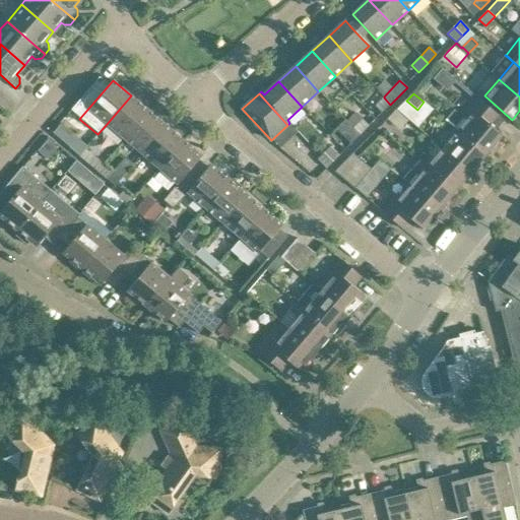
[(148,111),(131,95),(107,124),(125,138),(148,111)]
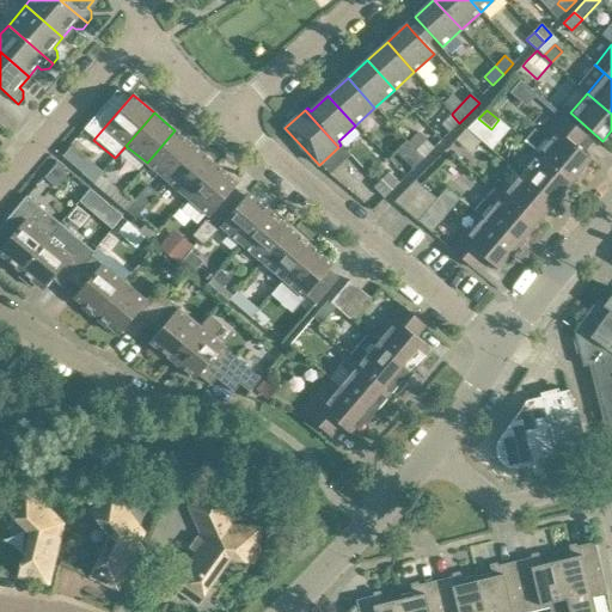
[(459,123),(452,115),(441,126),(450,133),(459,123)]
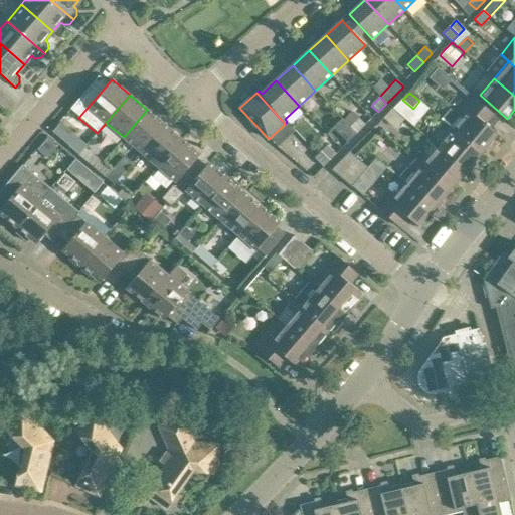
[(450,109),(442,119),(450,126),(481,153),(497,134),(491,129),(499,119),(494,115),(479,102),(476,100),(474,98),(459,116),(450,109)]
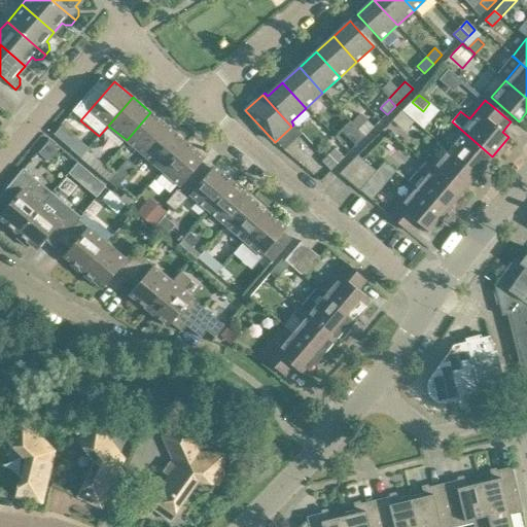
[(150,112),(127,140),(144,155),(168,128),(150,112)]
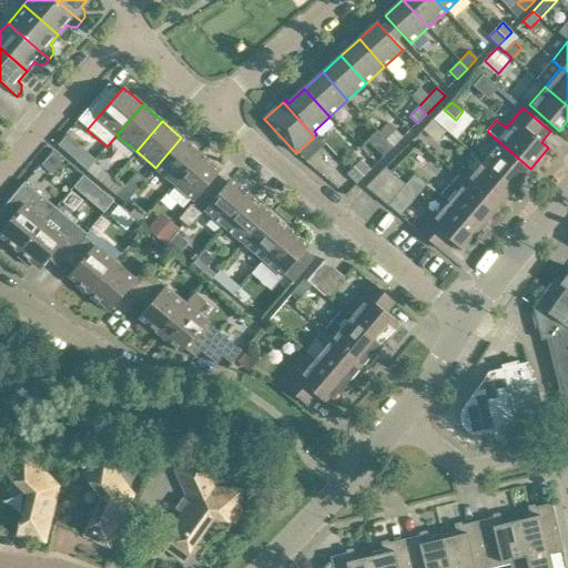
[(387,123),(378,133),(393,148),(403,139),(387,123)]
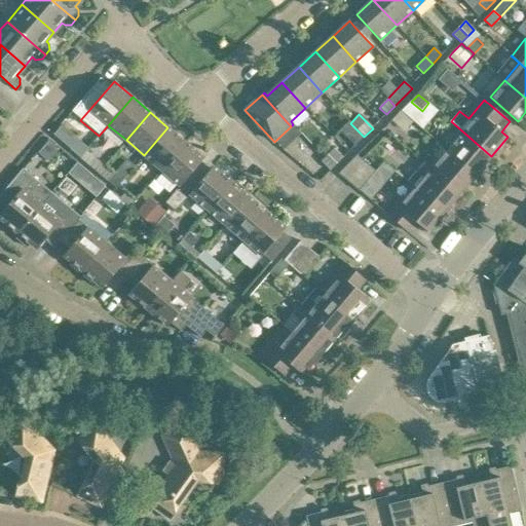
[(456,141),(447,151),(476,175),(491,156),(451,121),(450,122),(459,129),(452,138),(456,141)]
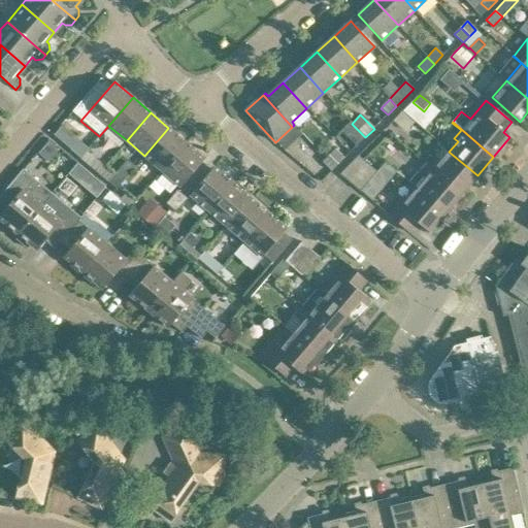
[(365,137),(352,124),(351,123),(341,131),(357,146),(365,137)]
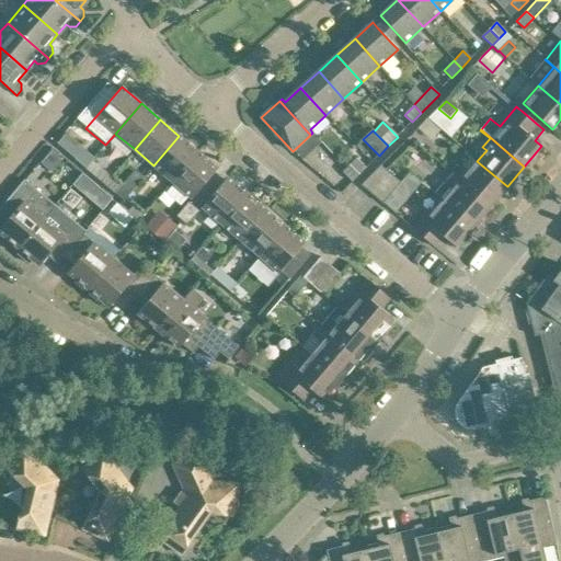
[(179,136),(153,165),(172,182),(198,152),(179,136)]
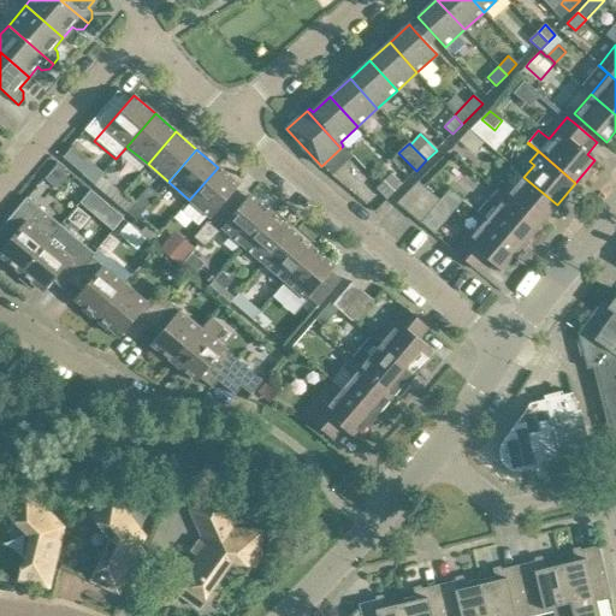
[(55,190),(67,176),(57,166),(45,181),(55,190)]
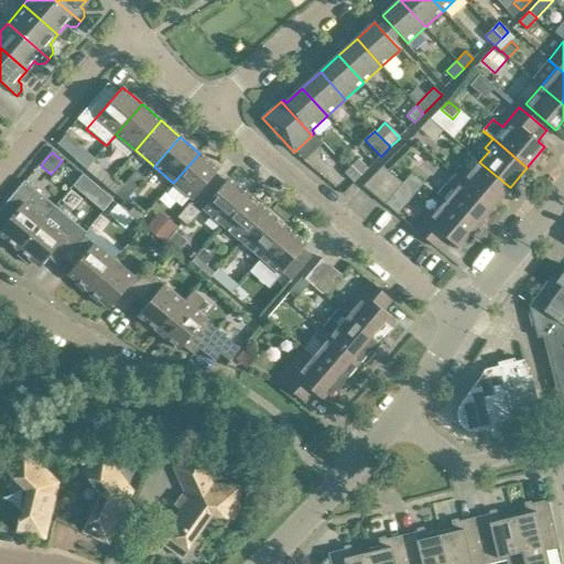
[(82,153),(75,161),(85,170),(93,162),(82,153)]
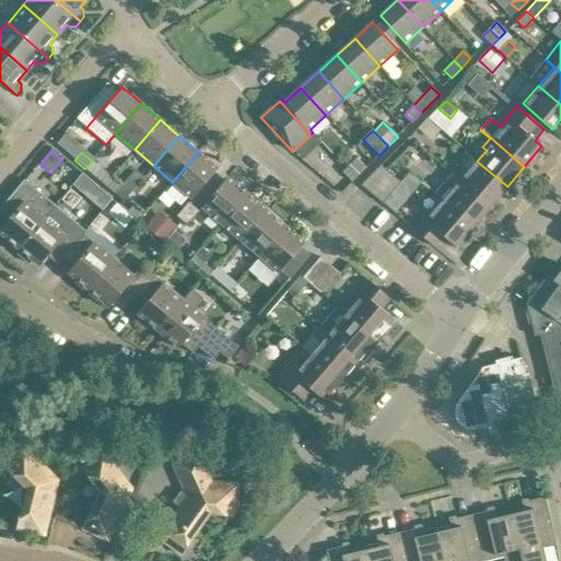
[(198,152),(172,182),(192,198),(217,169),(198,152)]
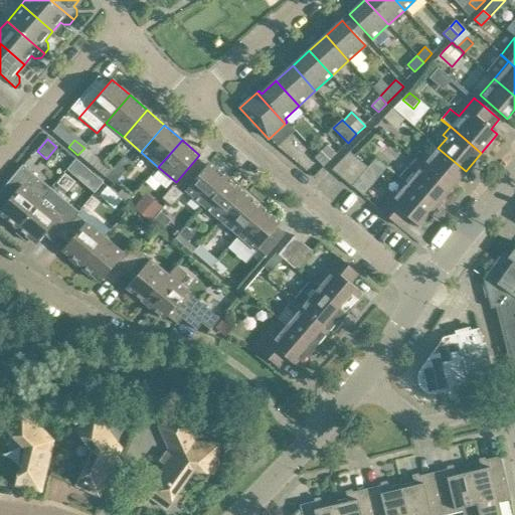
[(315,157),(324,166),(336,154),(327,145),(315,157)]
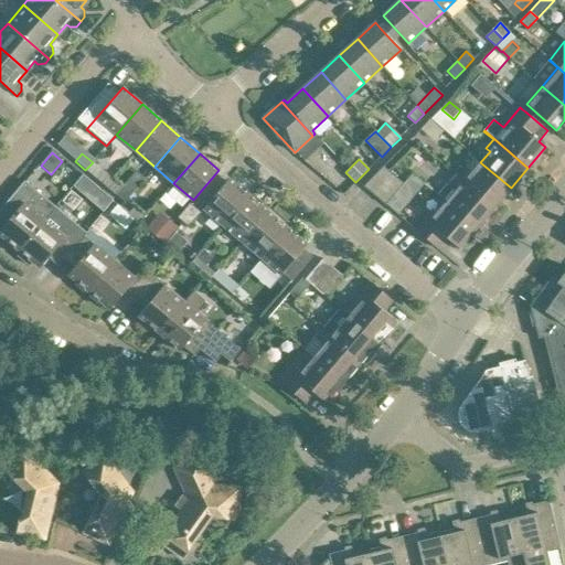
[(93,162),(85,170),(105,187),(112,179),(93,162)]
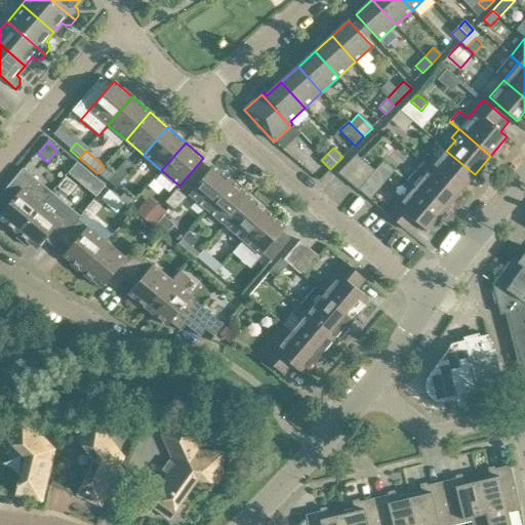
[(434,158),(427,166),(458,193),(475,174),(446,151),(438,161),(434,158)]
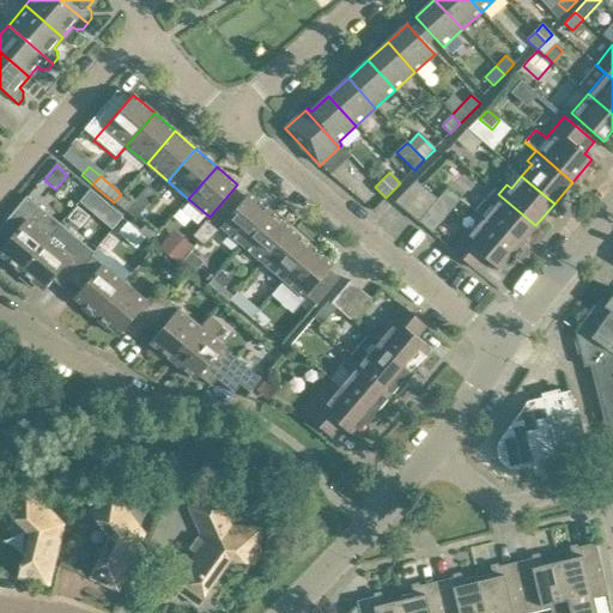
[(417,181),(395,202),(407,213),(428,189),(417,181)]
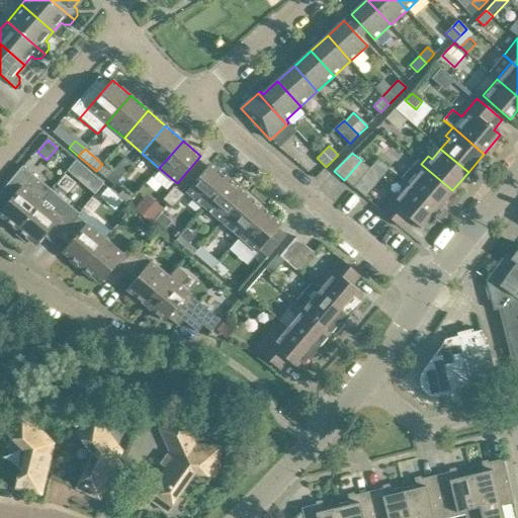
[(361,160),(344,180),(353,188),(365,174),(370,168),(361,160)]
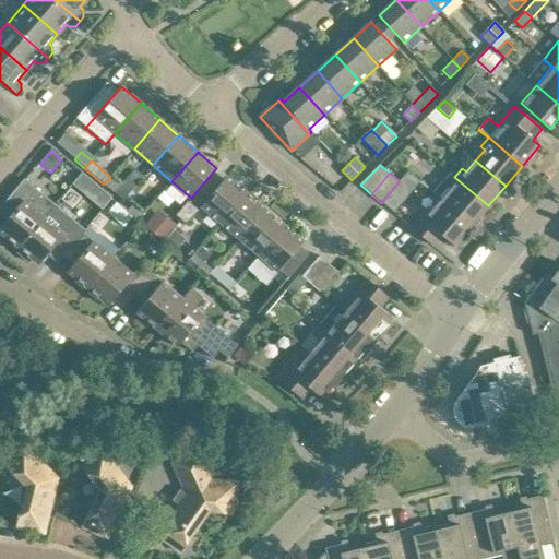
[(488,205),(454,177),(450,174),(433,193),(441,200),(472,226),(488,205)]
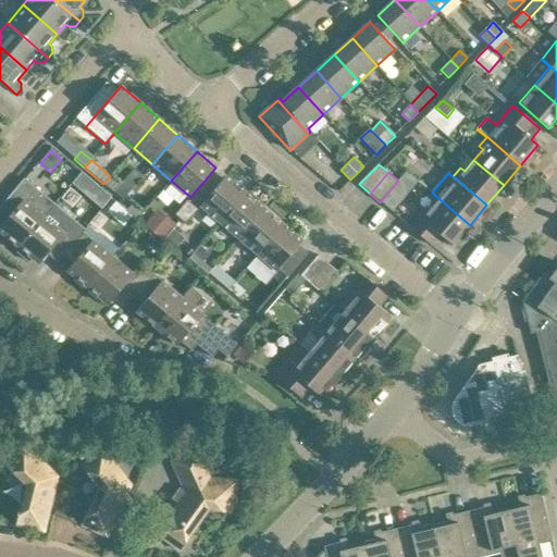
[(74,185),(84,194),(93,183),(83,175),(74,185)]
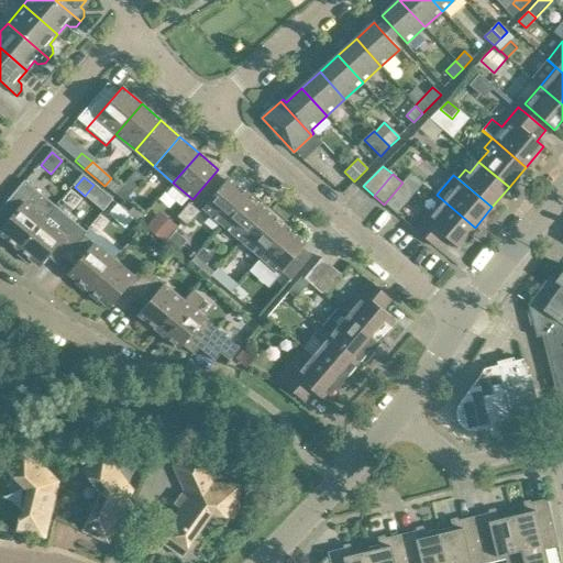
[(111,178),(105,186),(114,195),(122,187),(111,178)]
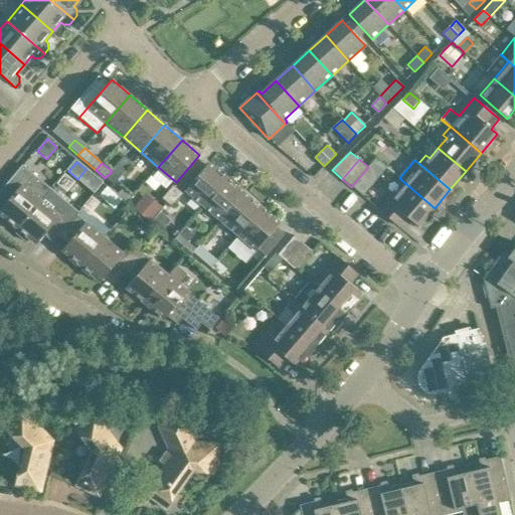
[(209,163),(185,190),(203,205),(226,178),(209,163)]
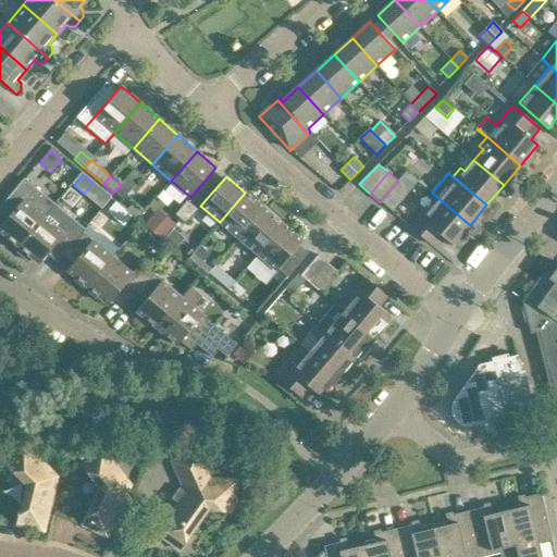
[(45,218),(56,205),(24,178),(0,207),(0,225),(1,226),(7,231),(3,234),(19,247),(44,218),(45,218)]
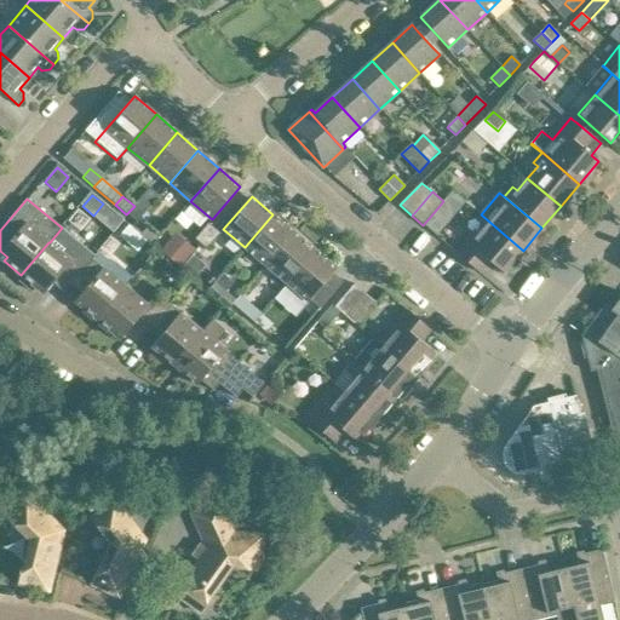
[(437,208),(423,225),(437,236),(452,219),(437,208)]
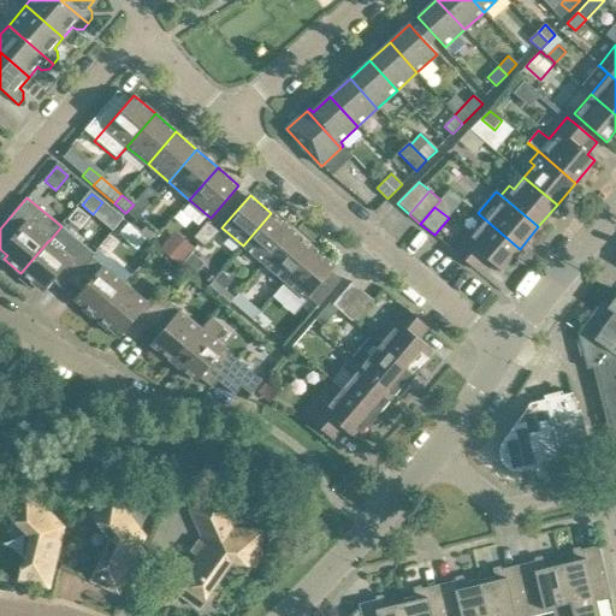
[(271,213),(243,246),(264,264),(292,231),(271,213)]
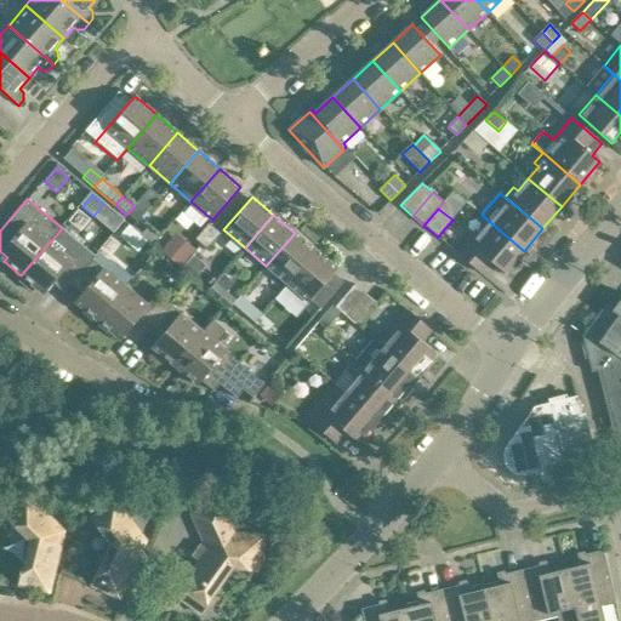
[(476,231),(456,252),(480,273),(490,262),(505,273),(524,251),(490,222),(480,234),(476,231)]
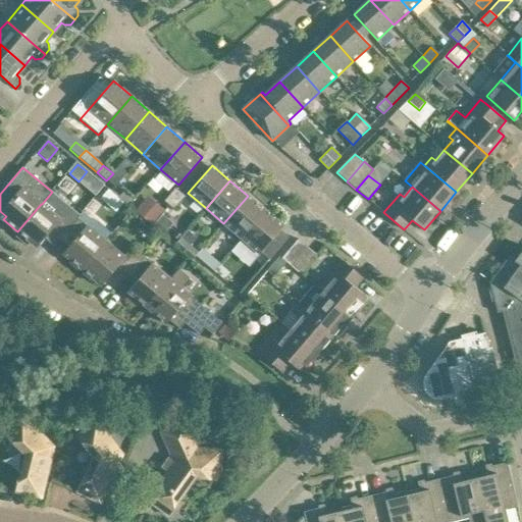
[(186,196),(175,188),(170,195),(179,203),(186,196)]
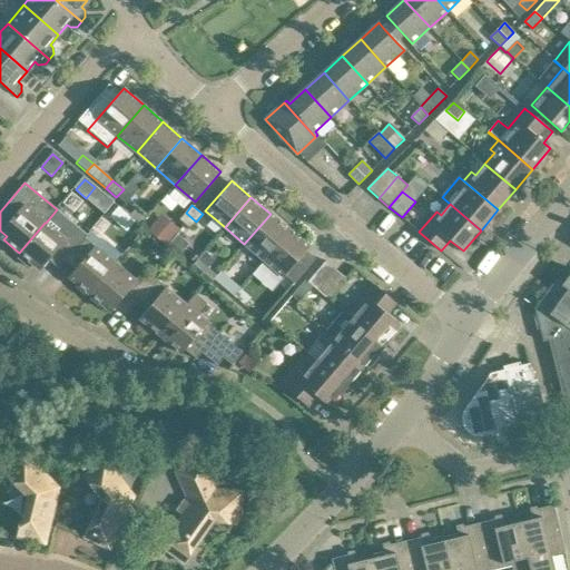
[(146,217),(136,208),(128,217),(139,226),(146,217)]
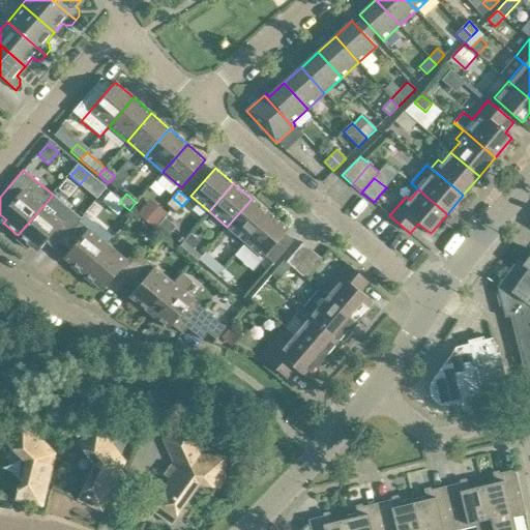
[(60,243),(79,221),(81,218),(53,195),(42,207),(41,207),(18,235),(20,236),(17,240),(22,245),(25,241),(37,252),(46,242),(55,249),(60,243)]
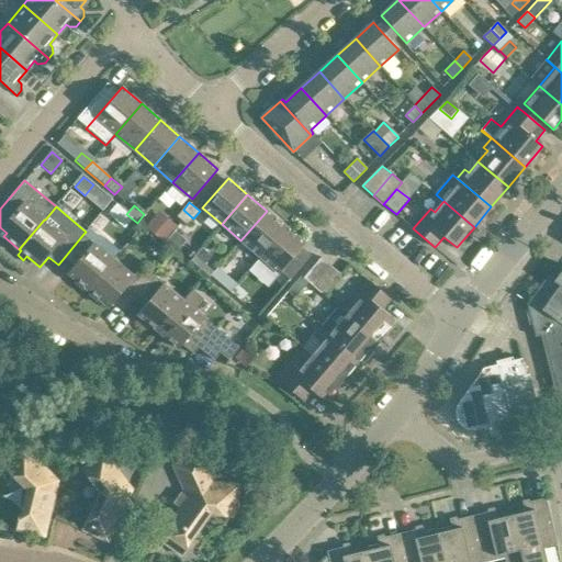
[(193,218),(183,210),(177,217),(188,226),(193,218)]
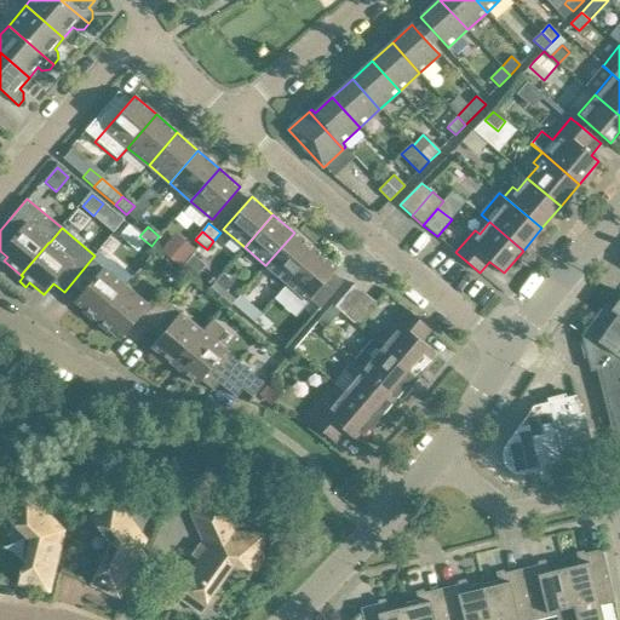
[(294,233),(265,265),(287,283),(315,251),(294,233)]
